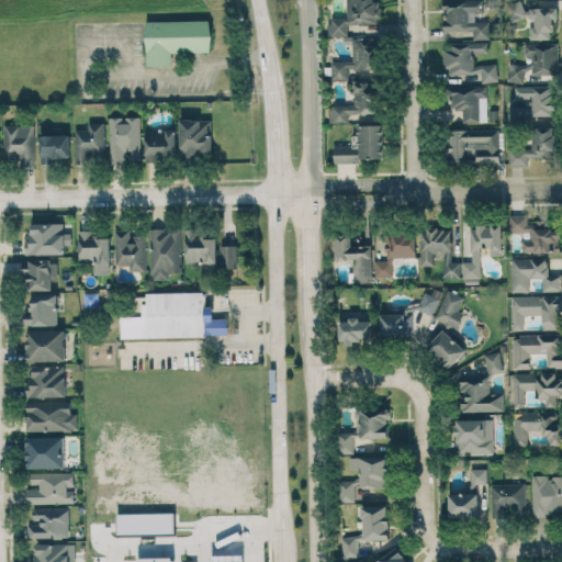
[(346,0),(346,18),(328,18),(328,35),(348,35),(348,24),(378,24),(377,0),(346,0)]
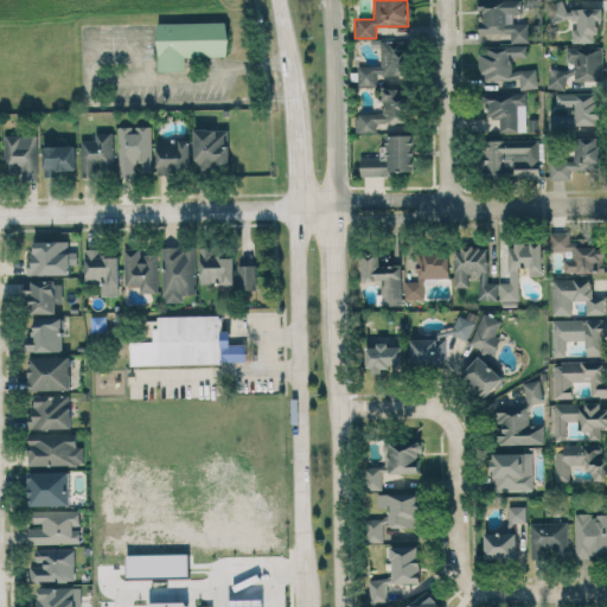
[(529,43),(529,23),(513,23),(513,13),(522,13),(521,0),(478,0),(479,32),(511,32),(511,43),(529,43)]
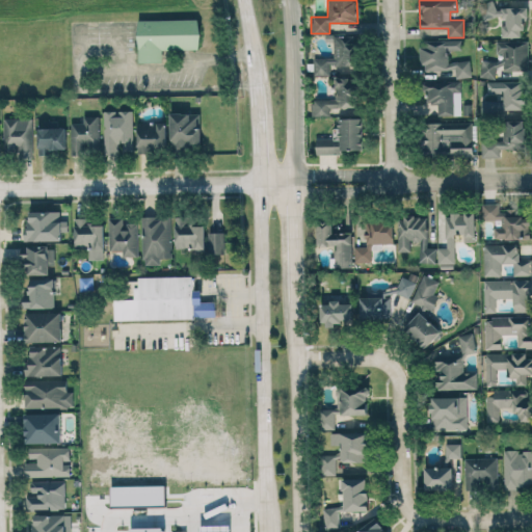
[(528,6),(495,7),(494,1),(483,2),(483,18),(502,18),(502,37),(520,36),(520,29),(525,29),(524,18),(528,18),(528,6)]
